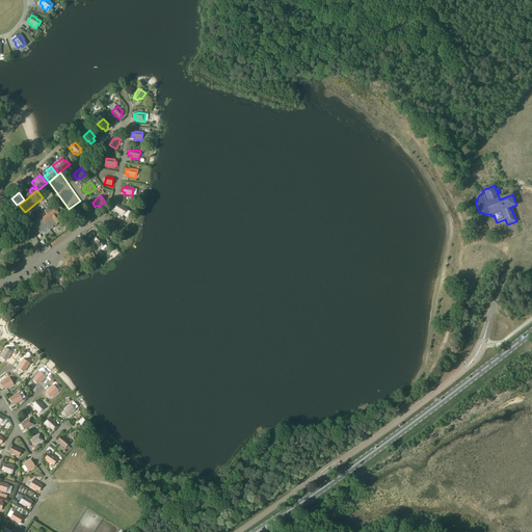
[(121,206),(117,204),(115,208),(117,210),(116,212),(123,216),(127,209),(121,205),(121,206)]
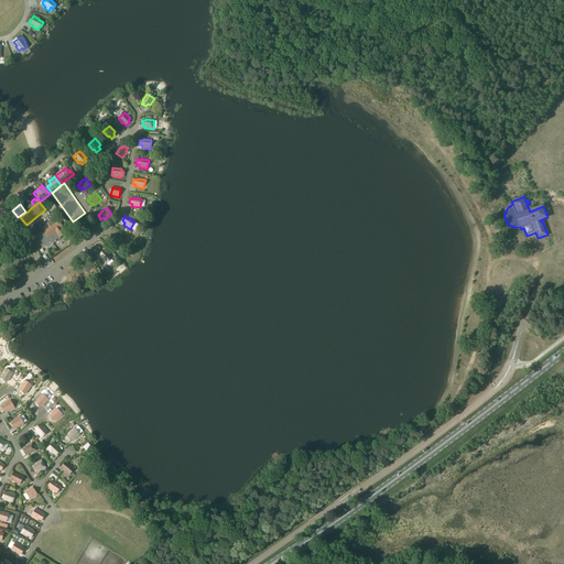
[(46,229),(56,242),(61,239),(61,237),(64,235),(60,228),(62,227),(63,228),(68,224),(64,217),(53,225),(51,221),(47,225),(49,227),(46,229)]
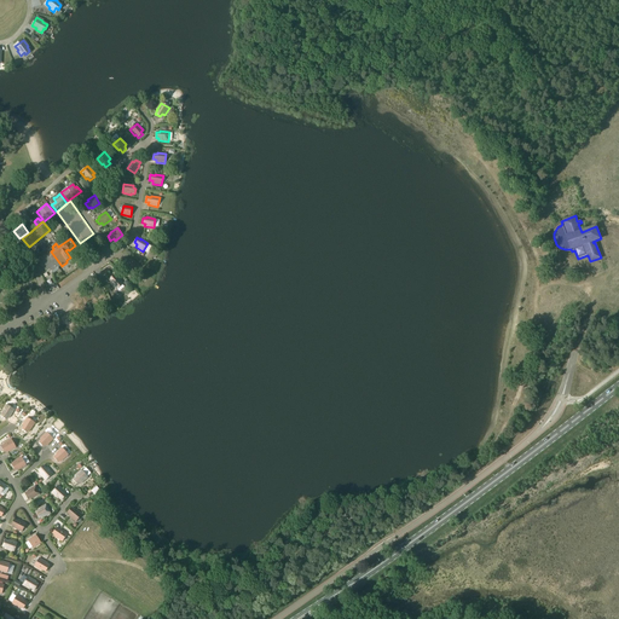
[(58,267),(62,266),(51,252),(40,259),(44,264),(41,265),(46,271),(50,268),(51,272),(58,267)]
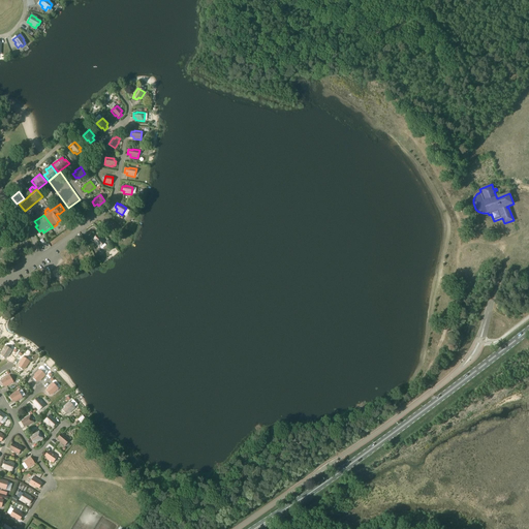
[(109,220),(105,223),(109,225),(106,227),(113,232),(118,225),(112,221),(112,222),(109,220)]
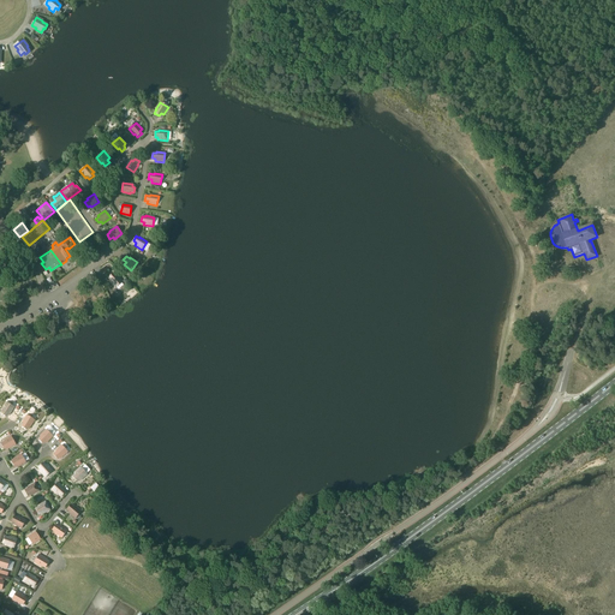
[(114,273),(109,276),(112,279),(109,281),(115,288),(123,282),(117,275),(117,276),(114,273)]
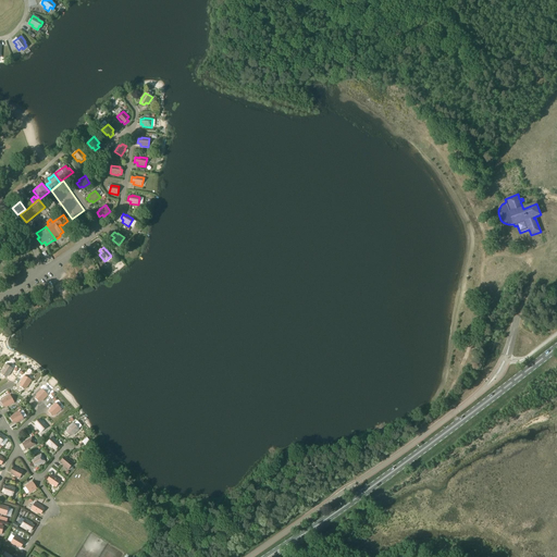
[(7,374),(9,376),(13,369),(5,364),(1,371),(2,371),(0,374),(4,378),(7,374)]
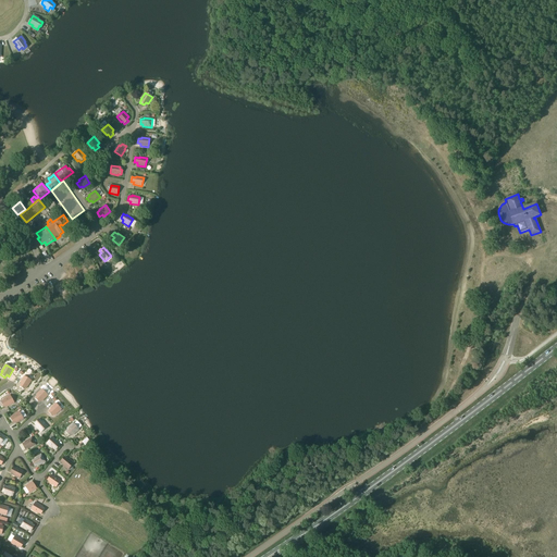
[(27,387),(32,381),(24,375),(20,382),(21,383),(20,386),(23,388),(25,386),(27,387)]
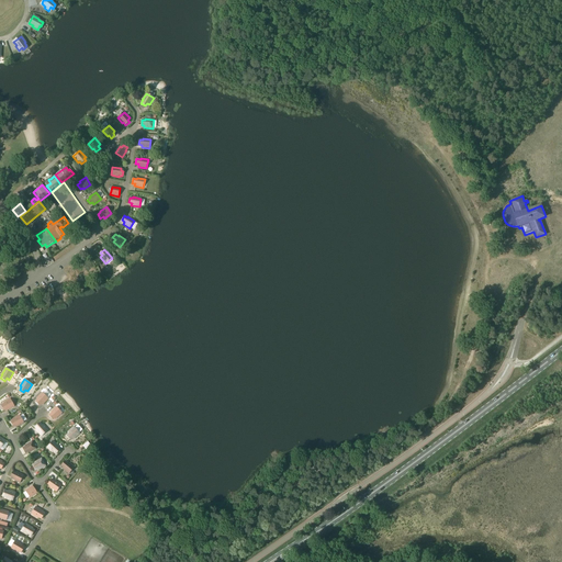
[(43,405),(48,398),(42,393),(36,398),(37,398),(35,402),(38,405),(41,403),(43,405)]
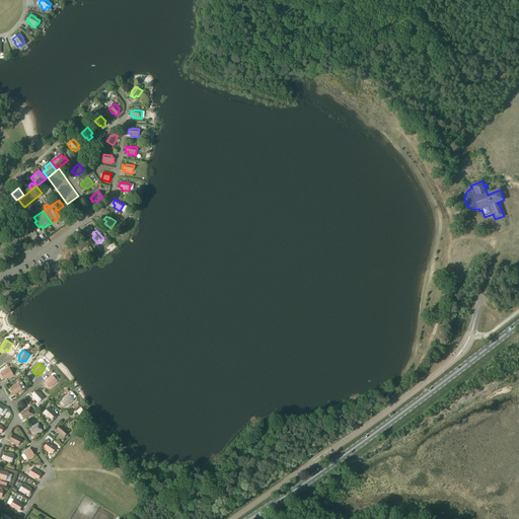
[(4,373),(1,374),(3,378),(5,377),(6,379),(13,375),(9,368),(3,372),(4,373)]
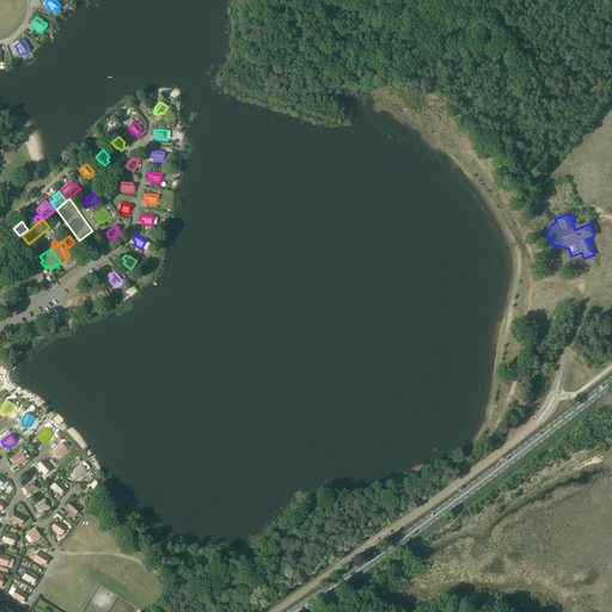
[(68,450),(61,442),(55,448),(56,450),(53,452),(56,457),(59,454),(61,457),(68,450)]
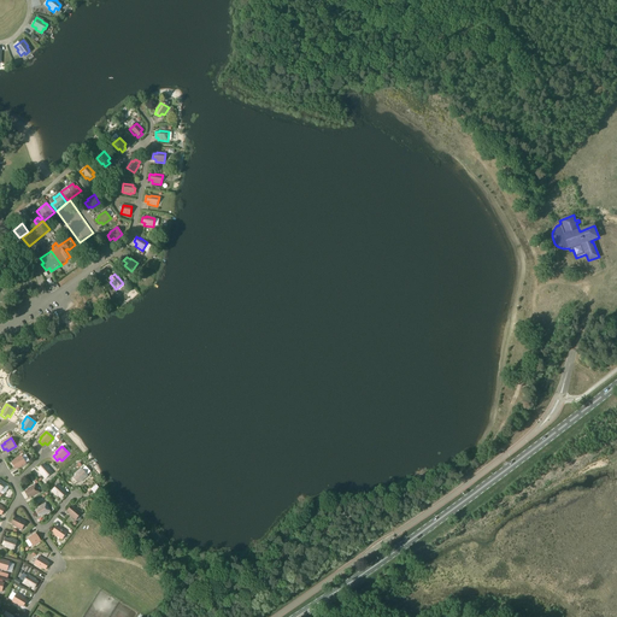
[(18,469),(27,464),(22,456),(15,460),(11,463),(13,468),(17,466),(18,469)]
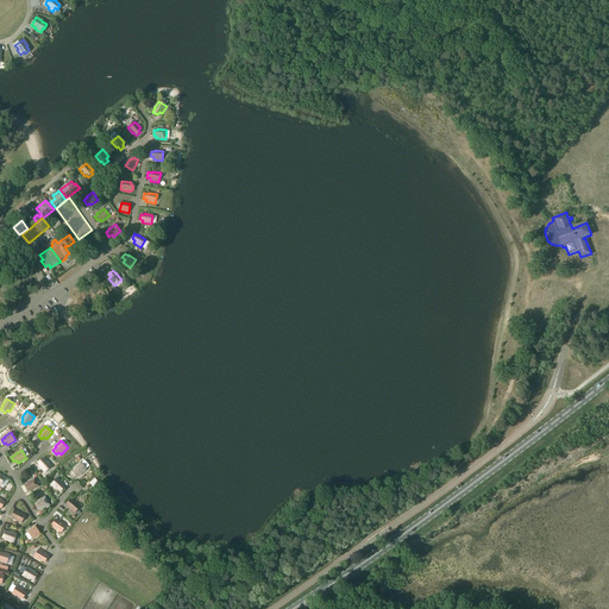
[(43,458),(38,462),(41,464),(39,465),(45,472),(52,466),(46,460),(45,460),(43,458)]
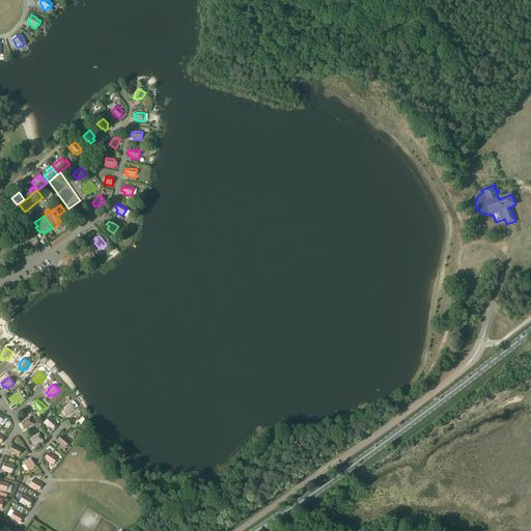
[(65,409),(62,412),(65,415),(67,413),(70,415),(76,410),(70,403),(64,409),(65,409)]
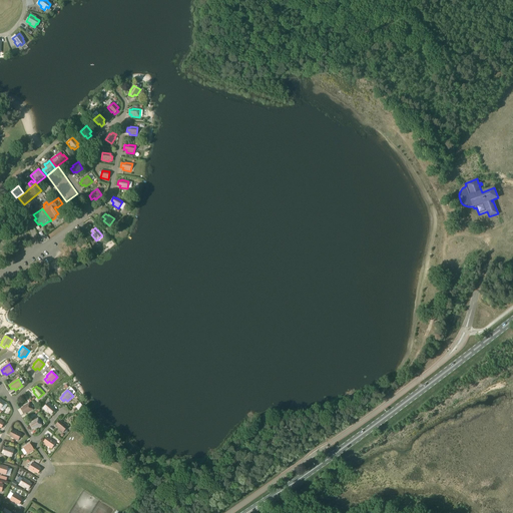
[(23,407),(20,409),(23,413),(25,412),(26,414),(33,410),(29,403),(23,406),(23,407)]
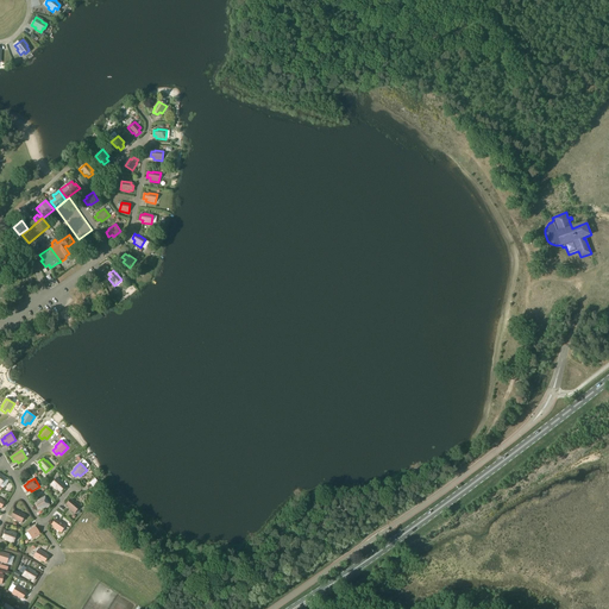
[(61,493),(64,488),(62,487),(64,484),(57,478),(51,484),(57,490),(58,489),(61,493)]
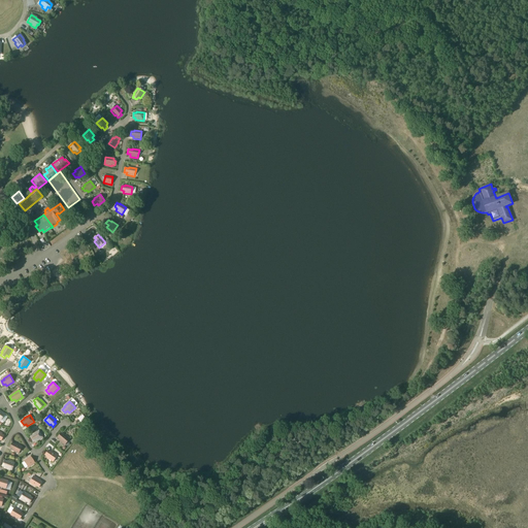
[(33,435),(30,437),(32,441),(35,439),(36,441),(43,438),(39,431),(32,434),(33,435)]
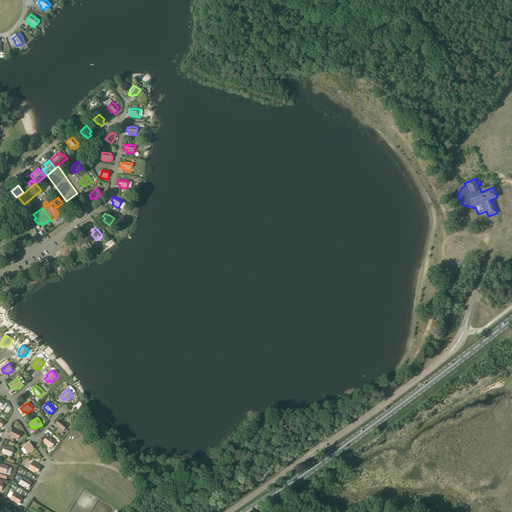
[(62,422),(59,420),(56,423),(58,425),(57,426),(63,432),(68,425),(62,421),(62,422)]
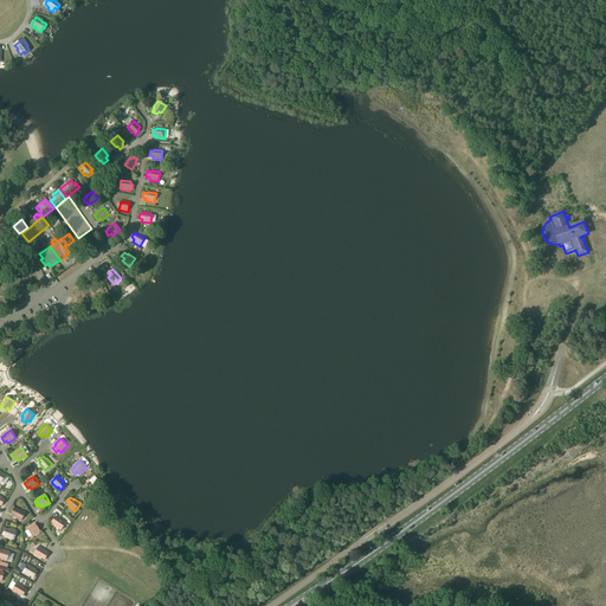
[(18,510),(14,508),(12,513),(14,514),(13,516),(21,521),(26,513),(18,509),(18,510)]
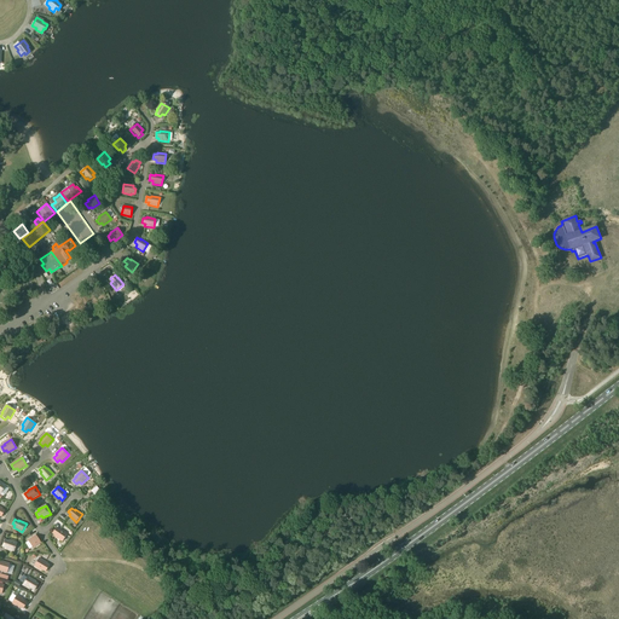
[(68,533),(61,528),(59,530),(57,527),(53,532),(56,534),(55,536),(62,542),(68,533)]
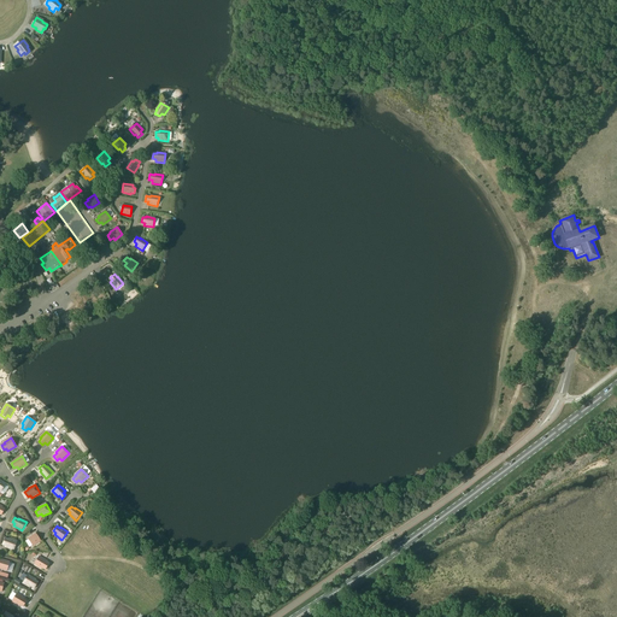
[(33,546),(41,541),(36,533),(28,539),(33,546)]
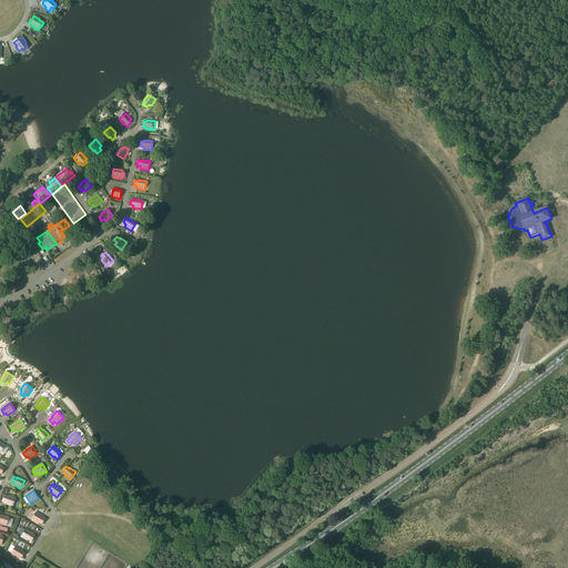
[(12,507),(16,498),(8,496),(8,497),(4,495),(2,500),(6,501),(4,504),(12,507)]
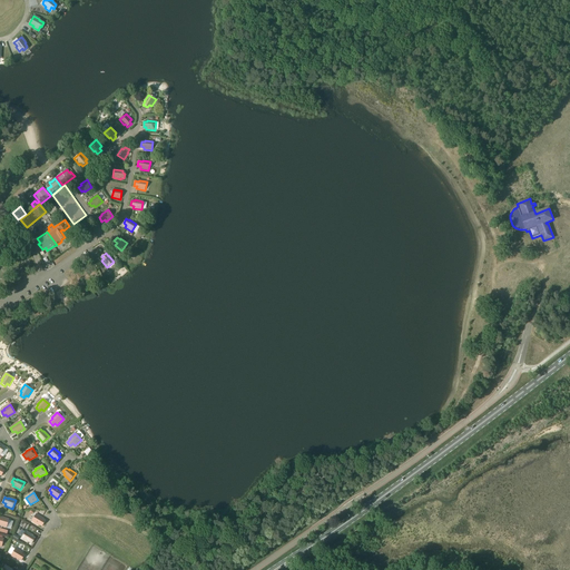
[(42,527),(45,522),(42,520),(43,519),(36,513),(31,521),(38,526),(39,524),(42,527)]
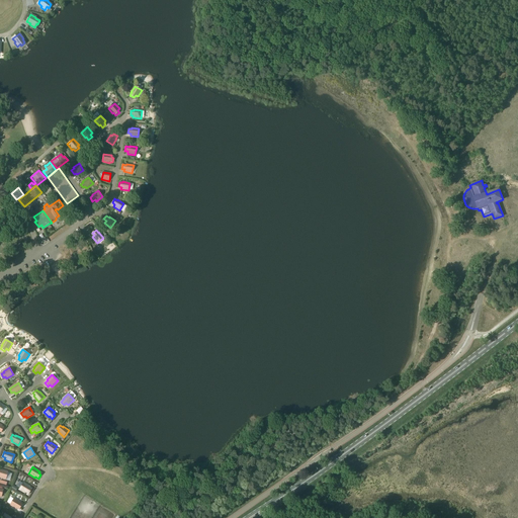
[(0,477),(6,480),(8,471),(1,469),(1,470),(0,469),(0,477)]
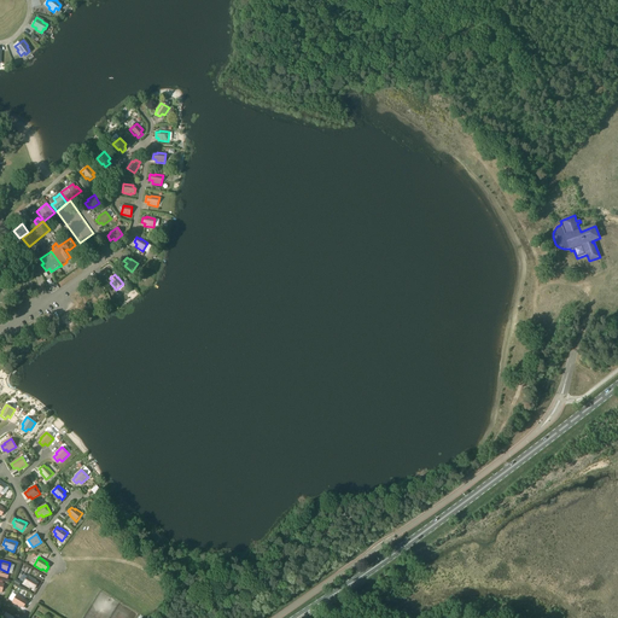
[(34,589),(38,584),(35,583),(36,581),(28,576),(23,584),(30,588),(31,587),(34,589)]
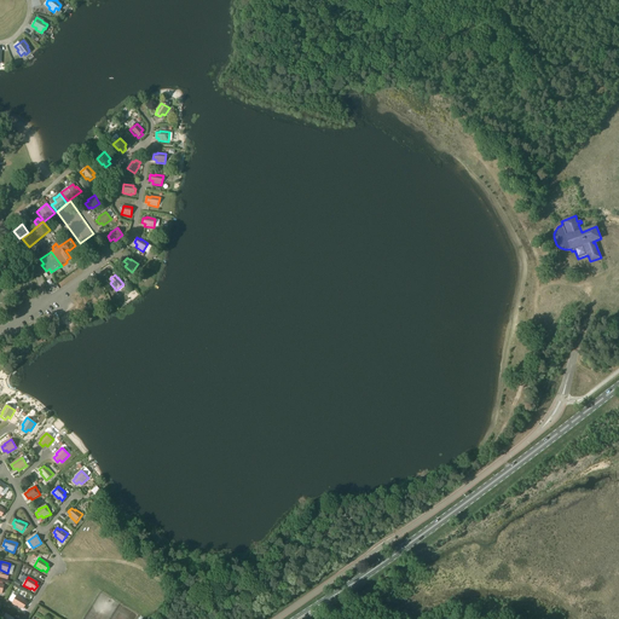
[(23,609),(27,605),(23,602),(25,600),(17,595),(12,603),(19,608),(19,607),(23,609)]
